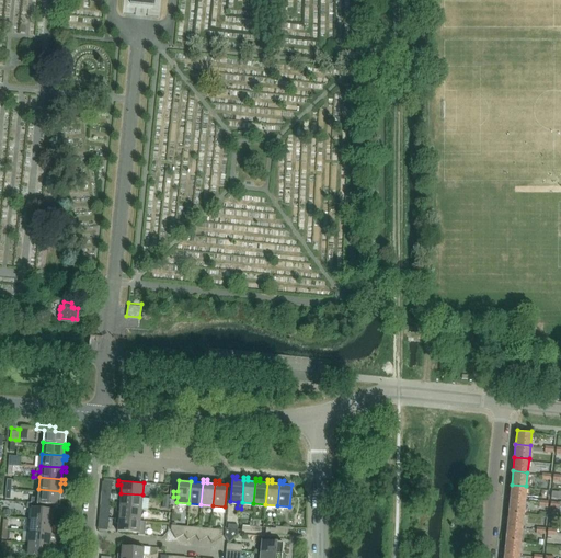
[(512,485),(510,498),(525,499),(526,486),(512,485)]
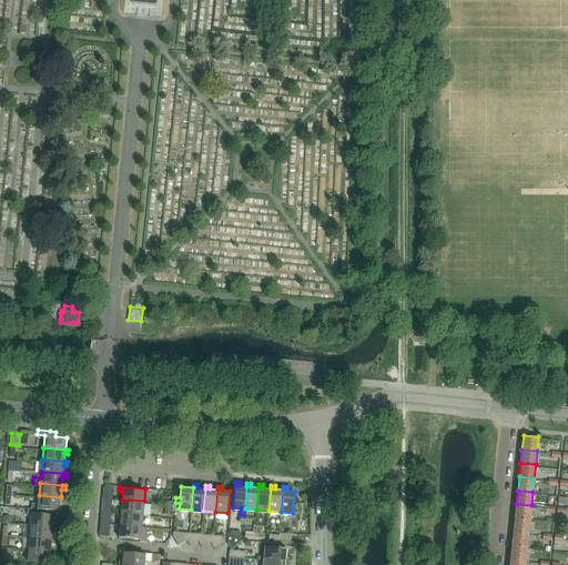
[(43,507),(60,510),(61,501),(64,502),(64,497),(61,496),(61,497),(39,495),(38,502),(31,501),(31,506),(38,507),(43,507)]
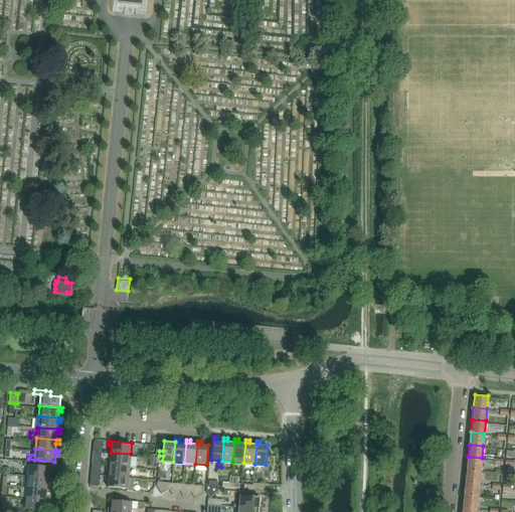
[(102,452),(101,456),(110,456),(110,463),(130,465),(136,465),(137,456),(131,455),(131,454),(111,453),(108,452),(102,452)]
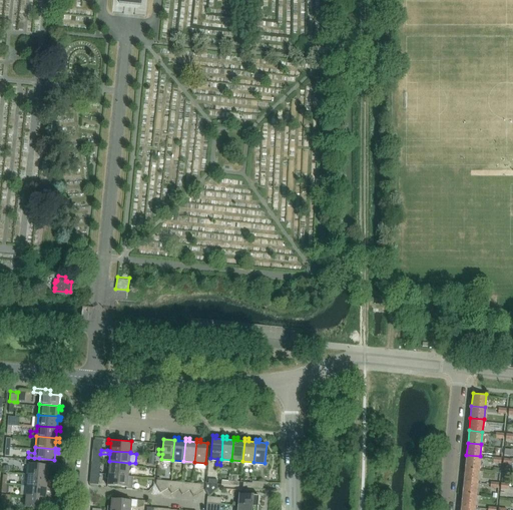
[(466,455),(465,467),(478,469),(479,461),(483,461),(483,458),(480,458),(480,456),(466,455)]
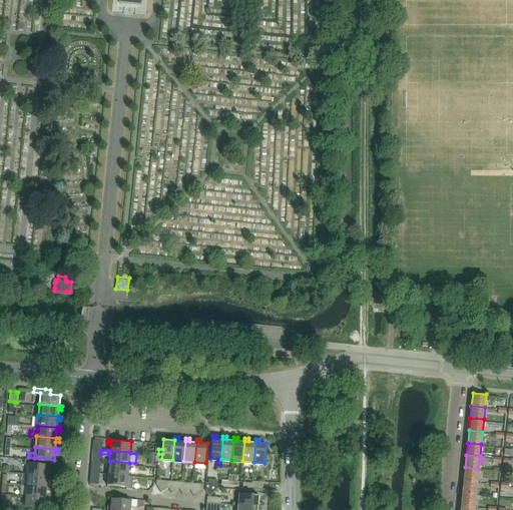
[(28,462),(27,473),(48,474),(49,463),(39,462),(39,458),(34,458),(28,457),(25,457),(24,462),(28,462)]
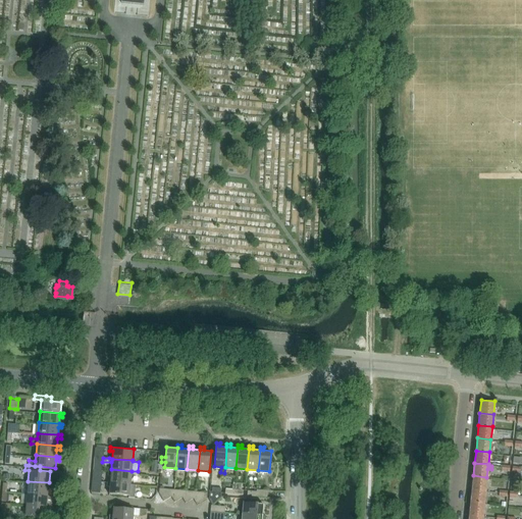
[(131,482),(132,471),(111,469),(108,469),(107,473),(110,473),(110,480),(131,482)]
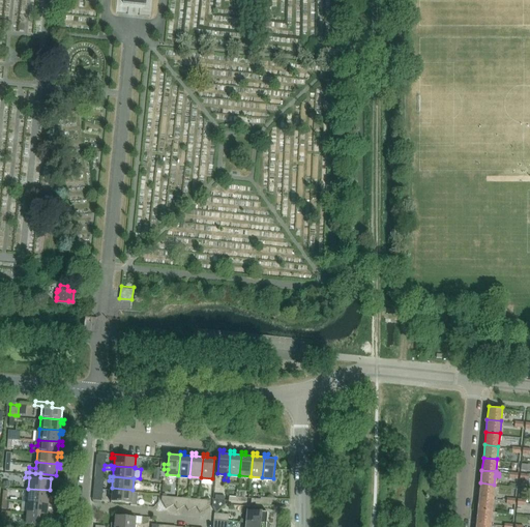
[(480,482),(479,495),(493,497),(494,485),(480,482)]
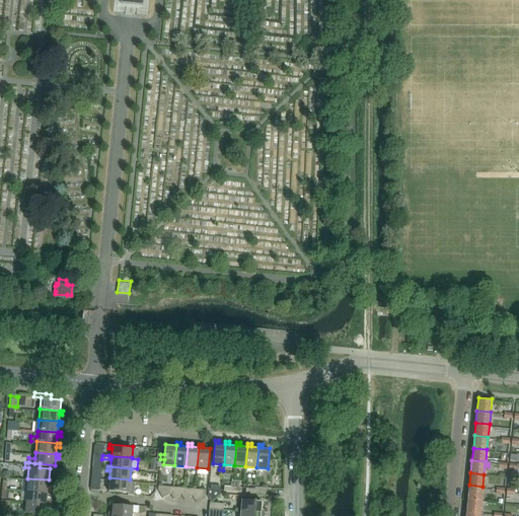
[(128,491),(128,493),(134,493),(135,481),(130,480),(109,477),(106,477),(105,482),(108,482),(108,489),(128,491)]
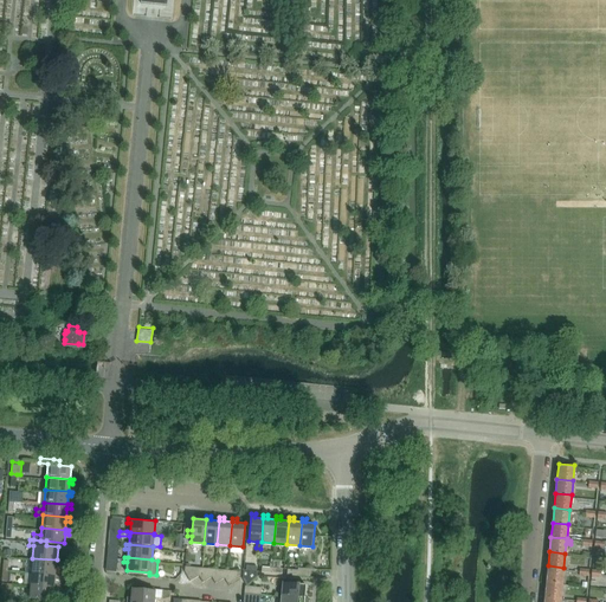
[(56,573),(56,564),(59,564),(60,560),(57,560),(32,558),(31,570),(56,573)]
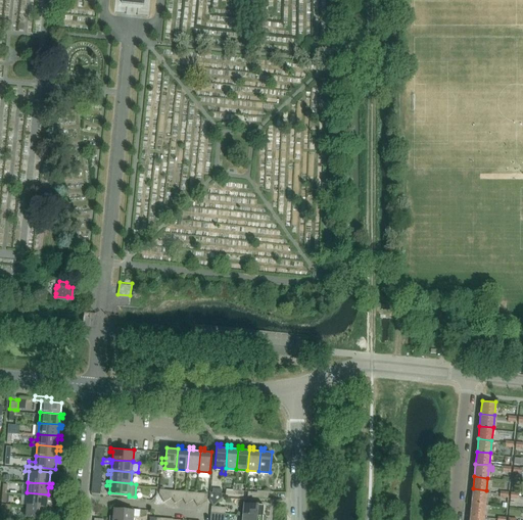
[(100,484),(92,484),(91,492),(100,493),(100,484)]
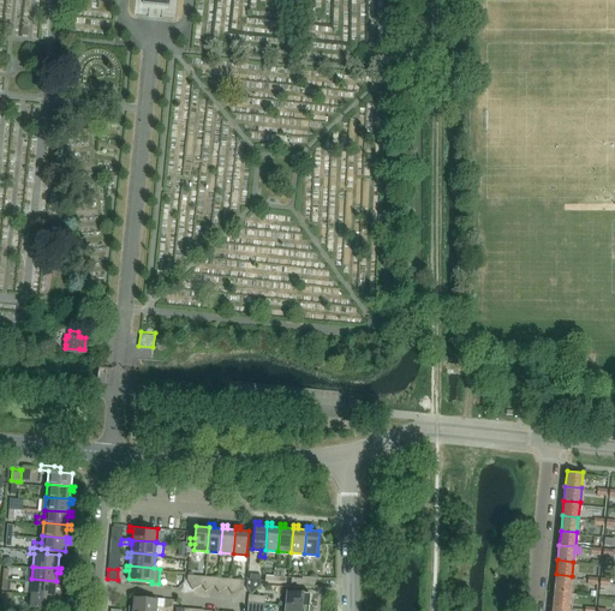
[(187,571),(186,576),(186,577),(192,587),(202,582),(204,580),(206,574),(187,571)]
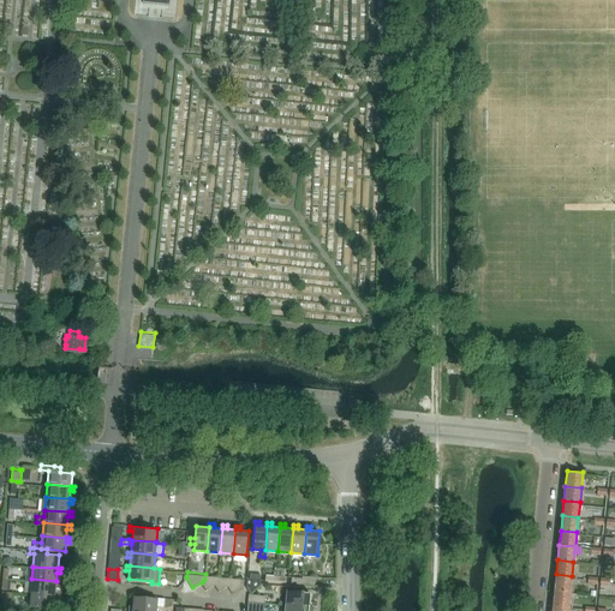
[(250,571),(250,576),(246,576),(246,585),(250,592),(260,583),(261,577),(260,577),(261,573),(250,571)]
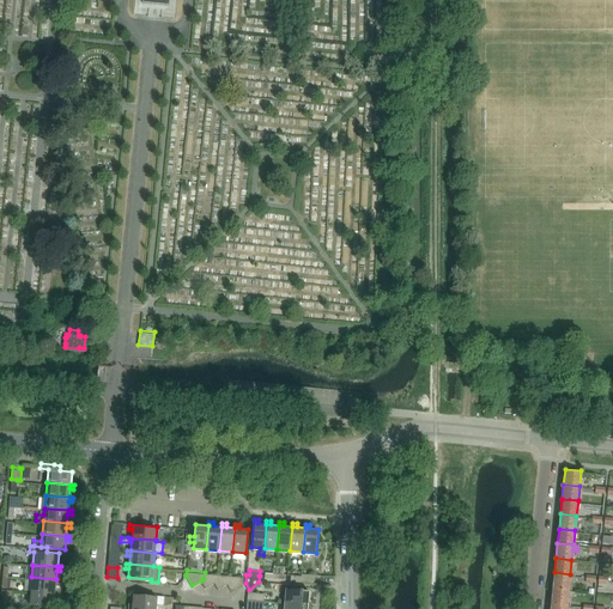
[(205,586),(214,582),(217,579),(218,573),(205,572),(204,578),(201,580),(205,586)]
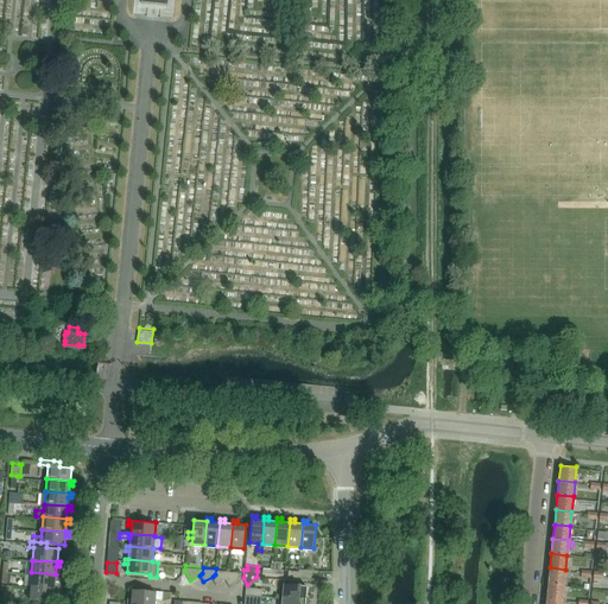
[(550,567),(549,583),(564,584),(565,570),(550,567)]
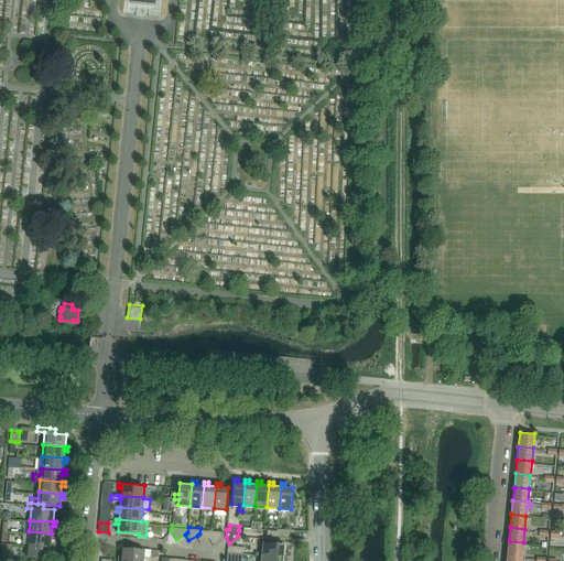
[(201,541),(208,537),(212,535),(212,529),(201,528),(199,533),(197,536),(201,541)]
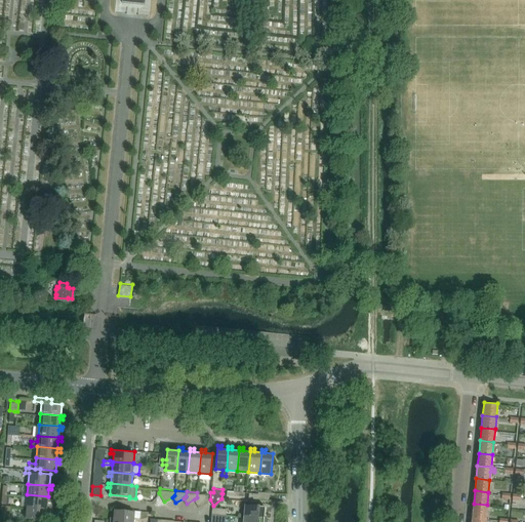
[(197,497),(194,499),(197,505),(208,498),(208,493),(197,492),(197,497)]
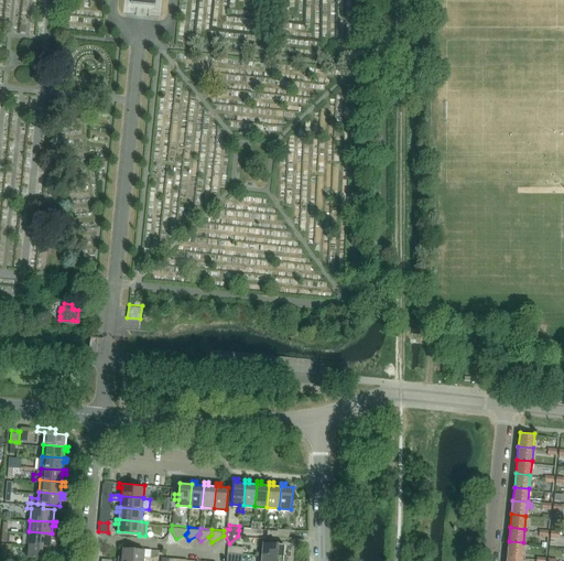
[(29,531),(28,543),(51,546),(51,538),(54,538),(55,533),(52,533),(29,531)]
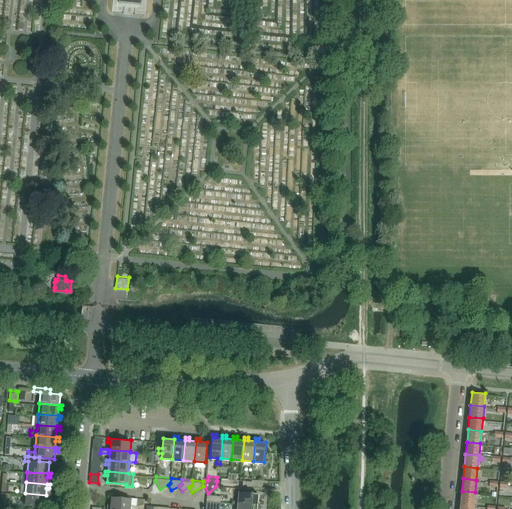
[(237,502),(257,504),(258,493),(248,492),(249,488),(243,487),(243,491),(238,491),(237,502)]
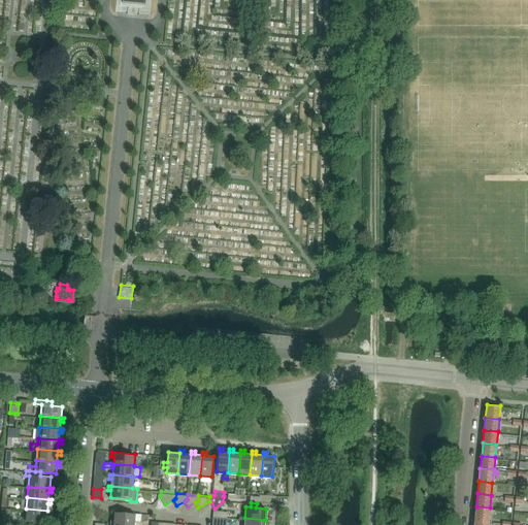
[(476,506),(474,519),(489,520),(490,507),(476,506)]
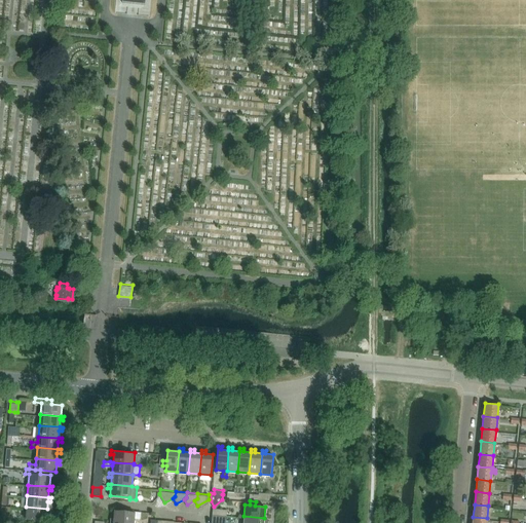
[(47,509),(26,507),(25,518),(46,520),(46,512),(49,513),(50,509),(47,509)]
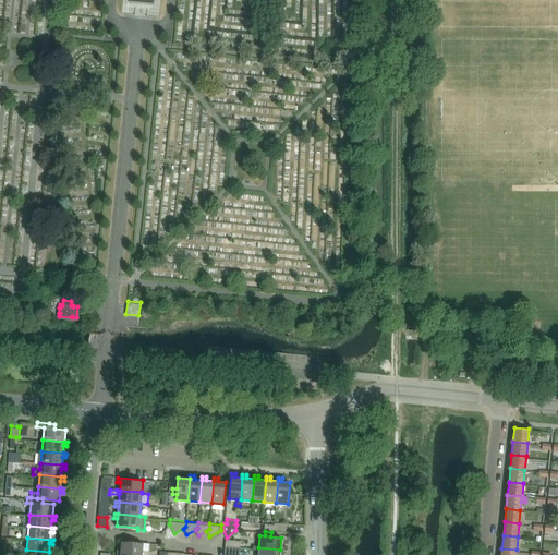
[(117,549),(117,553),(142,554),(143,549),(148,549),(149,542),(143,541),(143,543),(121,541),(120,549),(117,549)]
